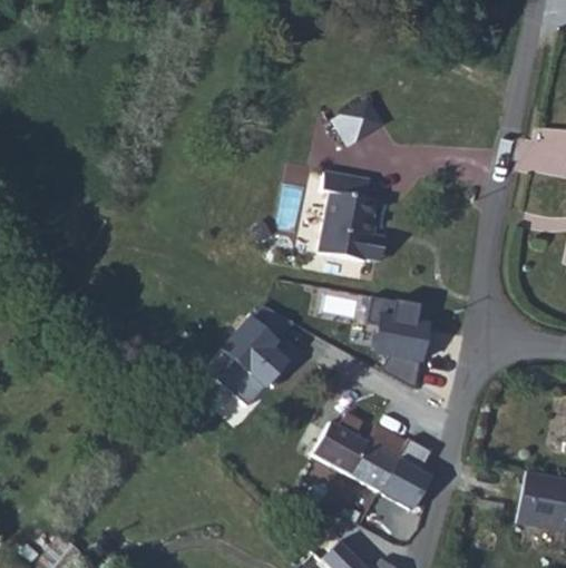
[(369,99),(334,119),(350,144),(352,143),(383,124),(372,105),(369,99)]
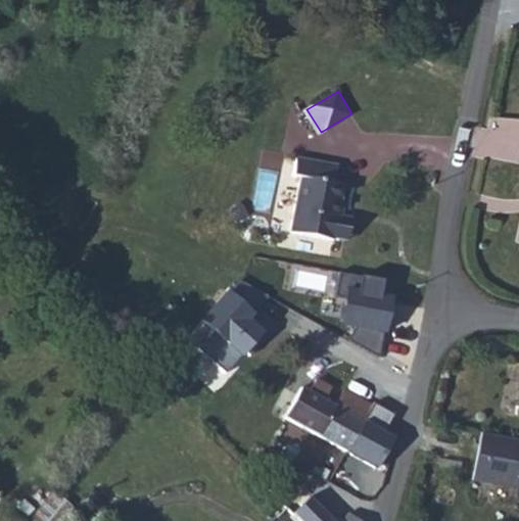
[(340,164),(308,158),(299,156),(295,175),(298,176),(302,176),(293,231),(343,238),(347,217),(340,216),(346,183),(337,182),(340,164)]
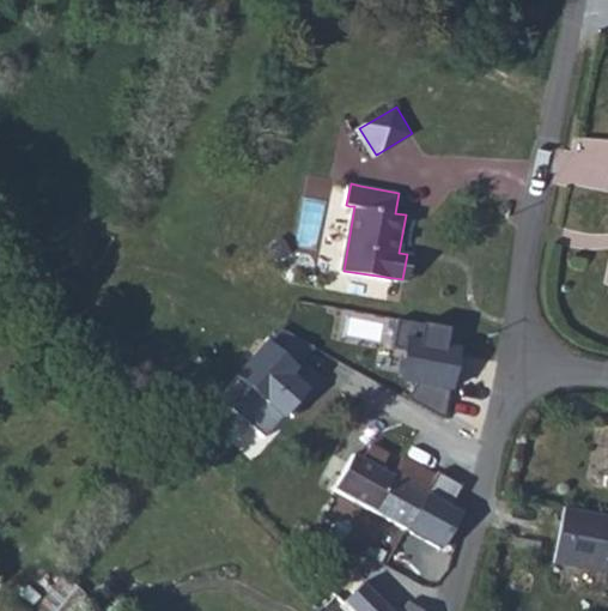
[(283,237),(271,244),(279,259),(292,250),(283,237)]
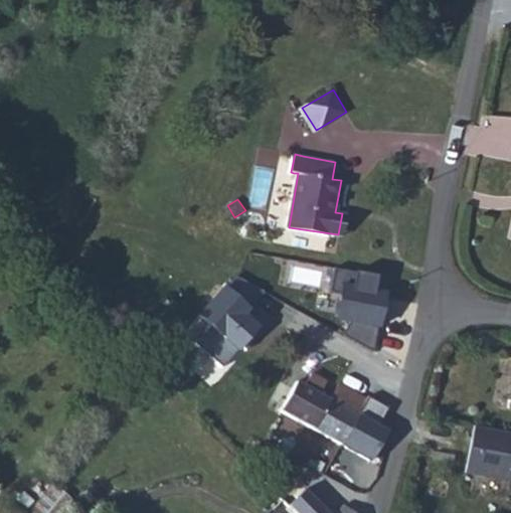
[(348,214),(342,213),(338,234),(344,235),(348,214)]
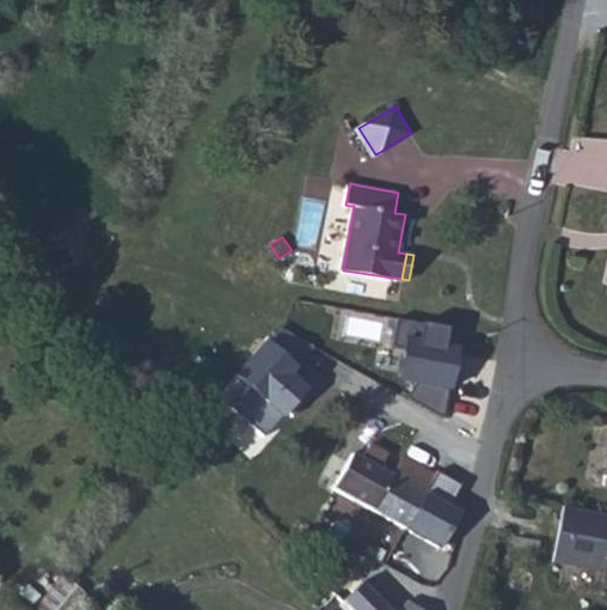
[(463,330),(399,318),(393,346),(404,348),(400,372),(420,374),(418,382),(410,397),(447,418),(463,330)]
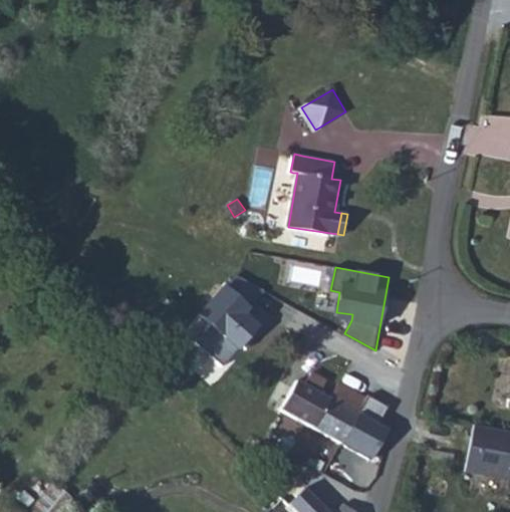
[(249,308),(266,289),(239,274),(227,288),(225,286),(200,314),(212,324),(197,342),(224,365),(243,344),(248,348),(264,330),(249,317),(245,313),(249,308)]
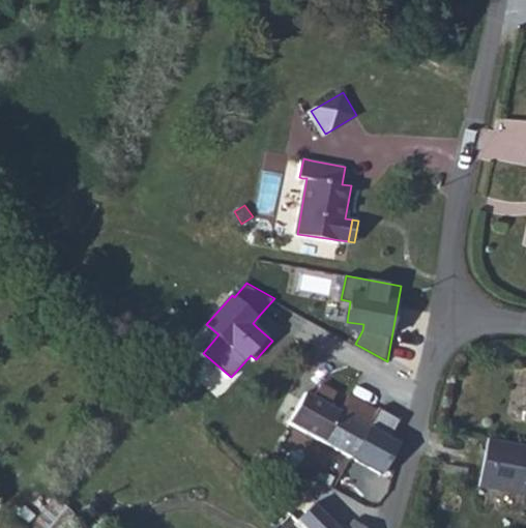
[(257,318),(253,323),(257,327),(262,322),(257,318)]
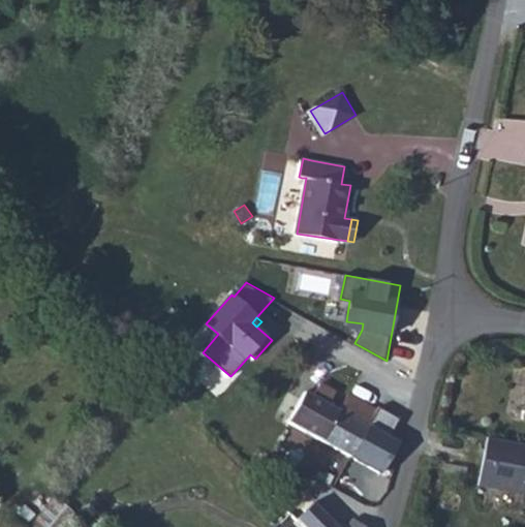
[(400,442),(370,426),(379,409),(350,393),(341,409),(330,403),(337,392),(321,382),(315,395),(307,391),(290,421),(383,472),(400,442)]
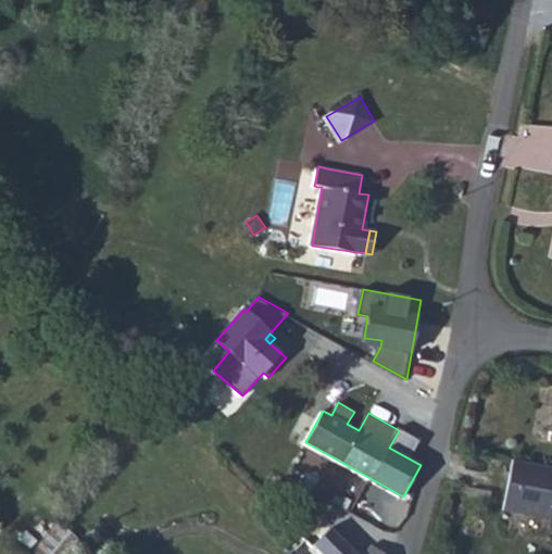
[(514,458),(510,477),(535,481),(538,464),(514,458)]
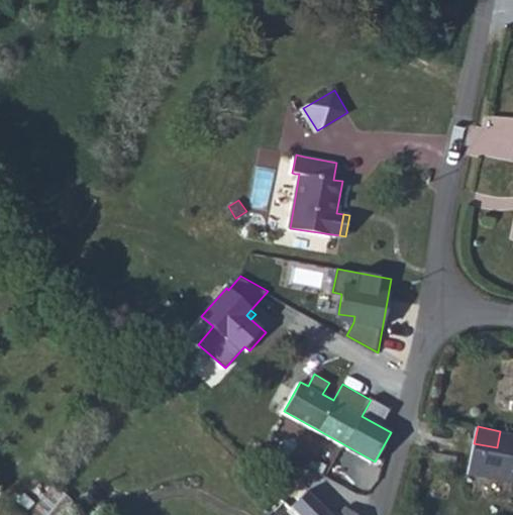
[(497,447),(474,443),(469,474),(512,482),(512,432),(500,431),(497,447)]
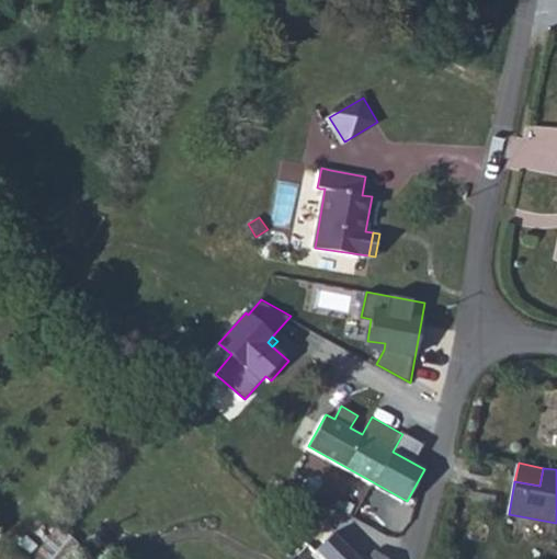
[(361,558),(334,533),(318,551),(326,558),(389,558),(377,549),(367,558),(361,558)]
